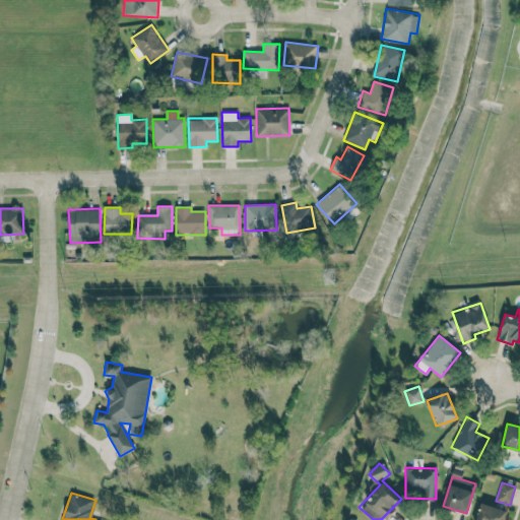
[(475,519),(504,519),(507,511),(481,503),(475,519)]
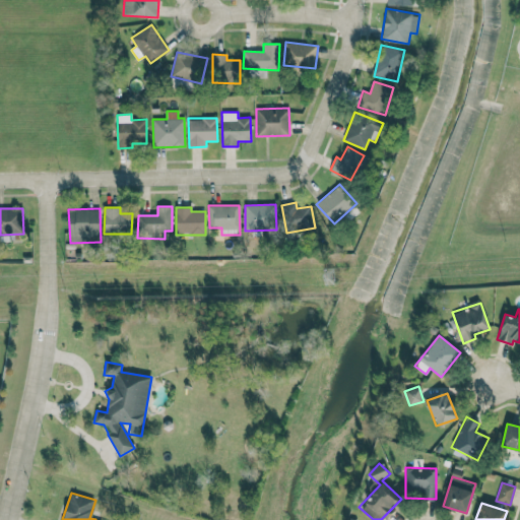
All buildings are outlined.
